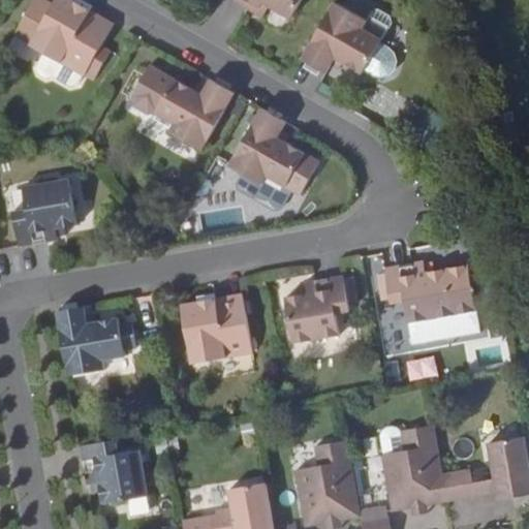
[(85,75),(115,23),(89,8),(86,16),(73,8),(76,2),(73,0),(56,0),(31,45),(85,75)]
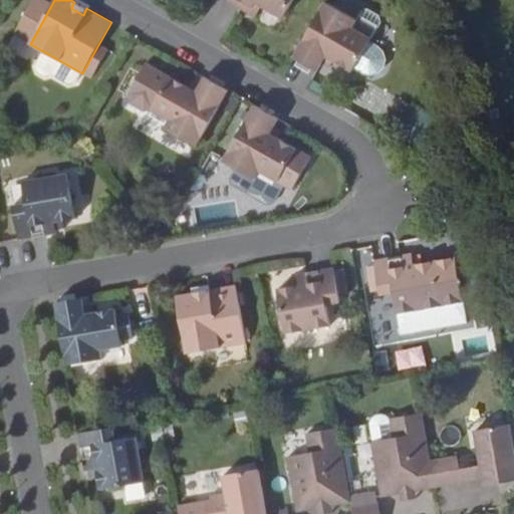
[(228,0),(229,0),(250,13),(257,2),(265,7),(283,17),(292,0),(228,0)]
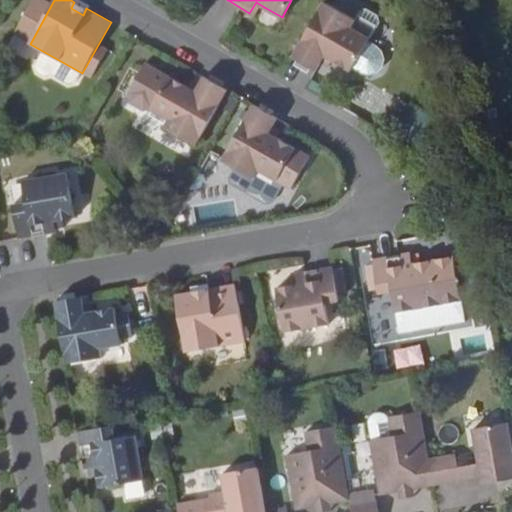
[(324,1),(293,56),(317,70),(321,61),(325,55),(332,59),(351,70),(353,67),(368,40),(370,37),(352,26),(356,19),(324,1)]
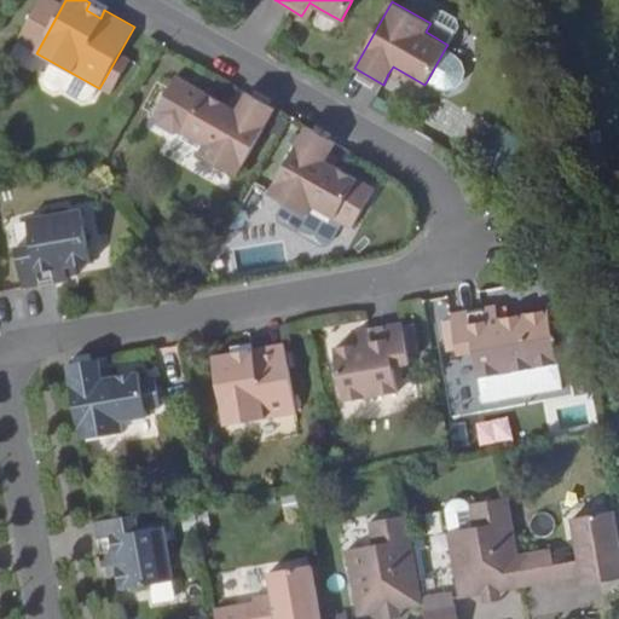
[(100,18),(104,10),(90,3),(86,10),(100,18)]
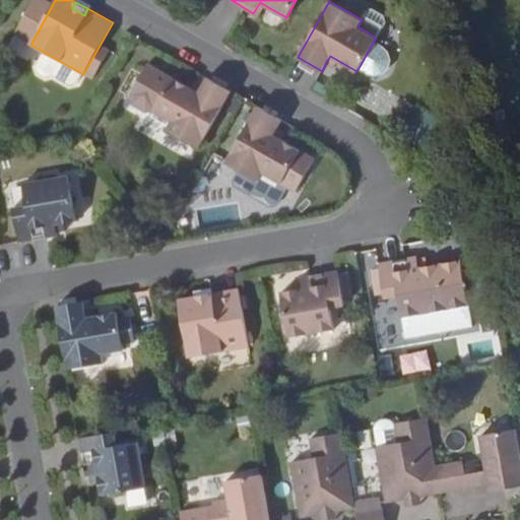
[(260,2),(253,13),(261,18),(268,7),(260,2)]
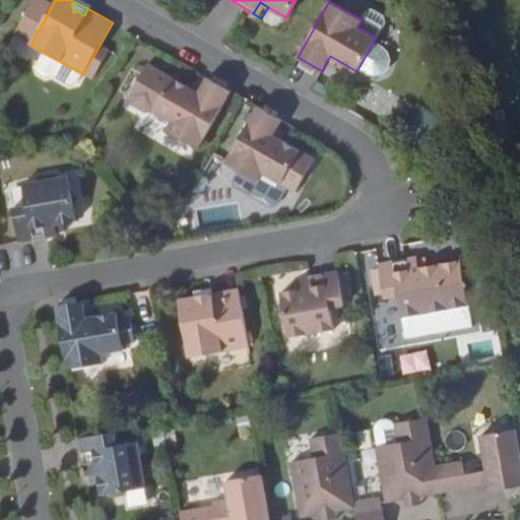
[(383,46),(374,41),(359,68),(368,73),(386,73),(393,69),(393,59),(383,46)]
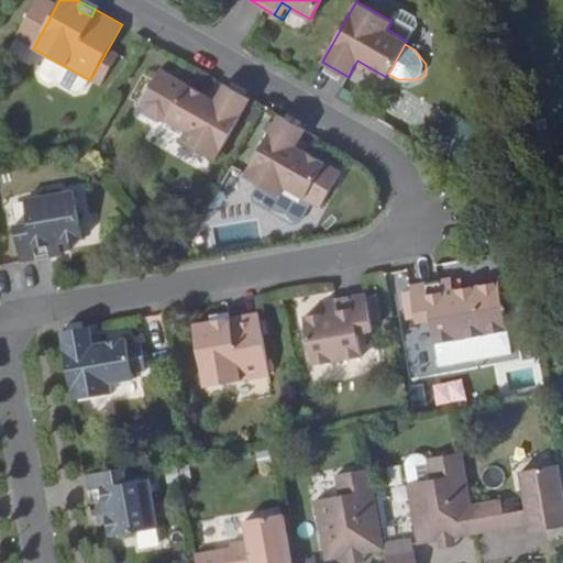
[(357,61),(353,67),(362,73),(365,65),(357,61)]
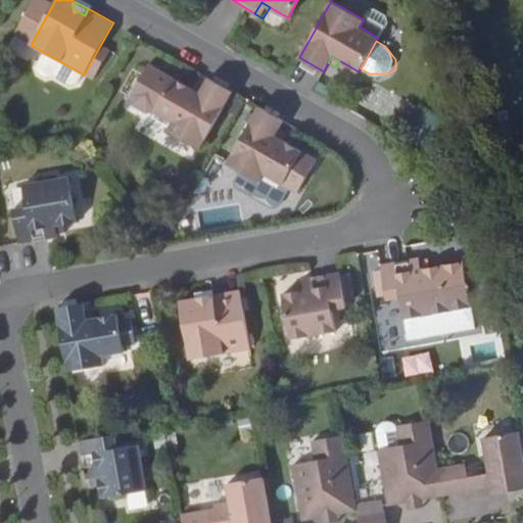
[(200,148),(233,91),(208,77),(203,87),(200,92),(192,87),(174,77),(154,111),(173,122),(169,130),(200,148)]
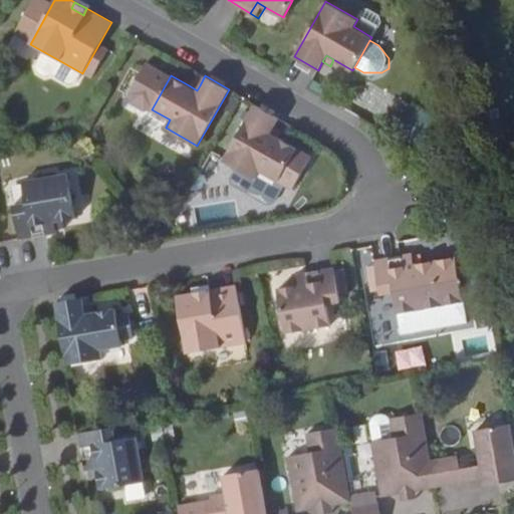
[(192,80),(189,85),(197,90),(200,85),(192,80)]
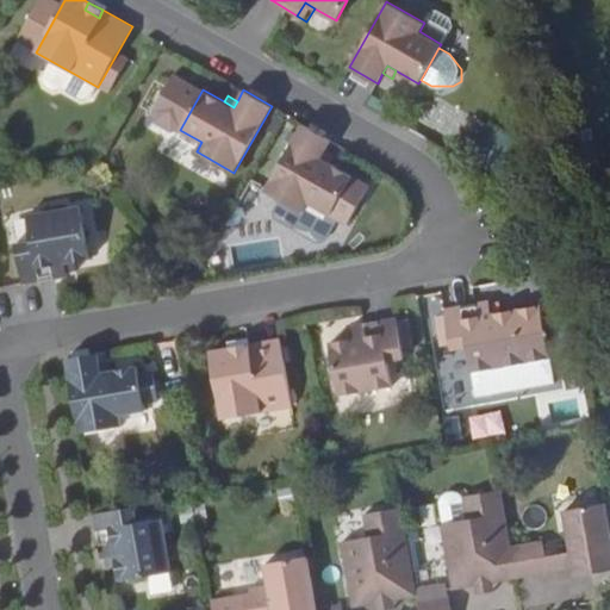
[(325,150),(331,139),(303,124),(265,190),(303,212),(309,203),(335,218),(348,225),(371,185),(353,175),(330,162),(322,157),(325,150)]
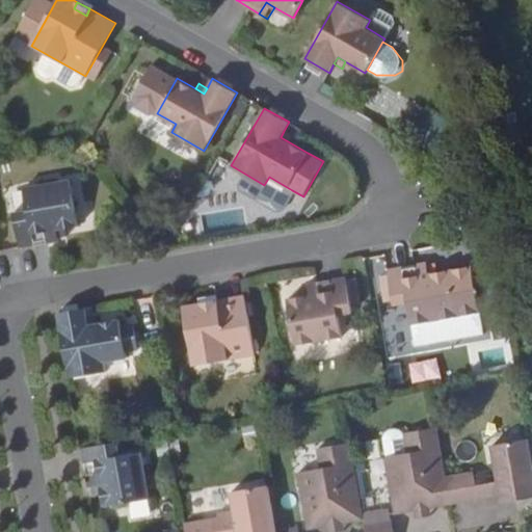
[(291,135),(284,131),(281,137),(288,141),(291,135)]
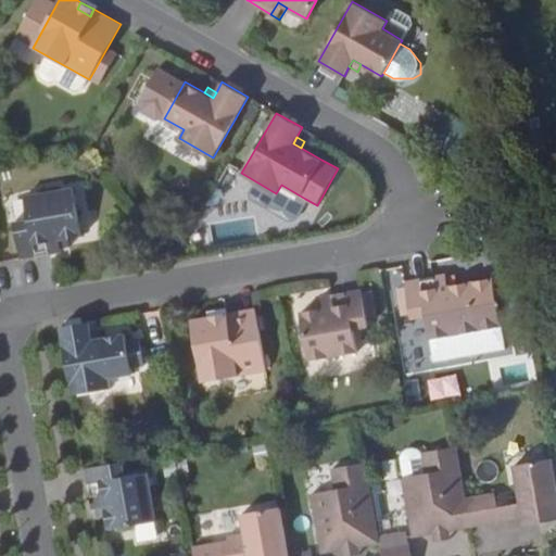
[(281,185),(276,193),(275,196),(275,203),(292,213),(299,211),(305,199),(281,185)]
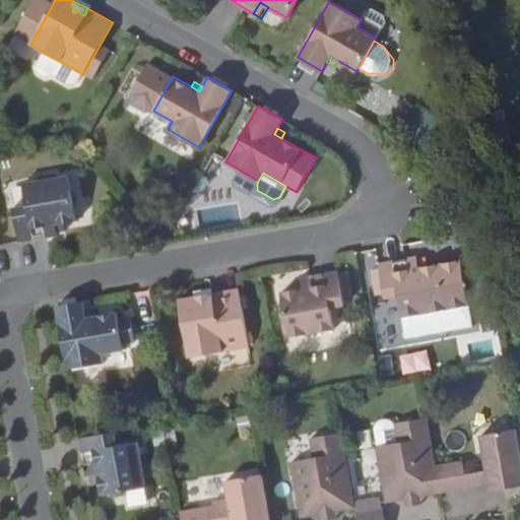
[(14,206),(19,242),(45,237),(58,235),(56,224),(62,222),(77,220),(68,176),(23,183),(27,204),(14,206)]
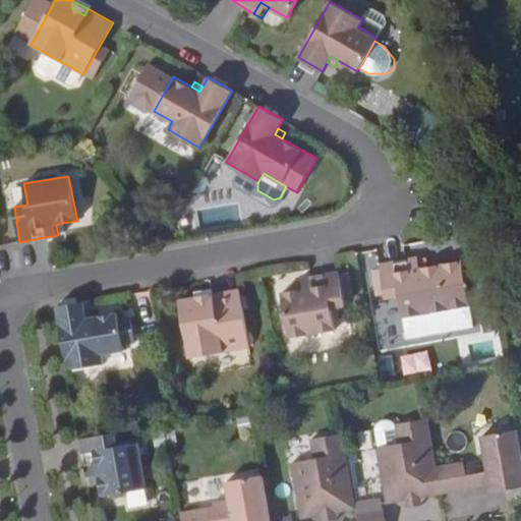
[(64,234),(62,223),(56,225),(58,235),(64,234)]
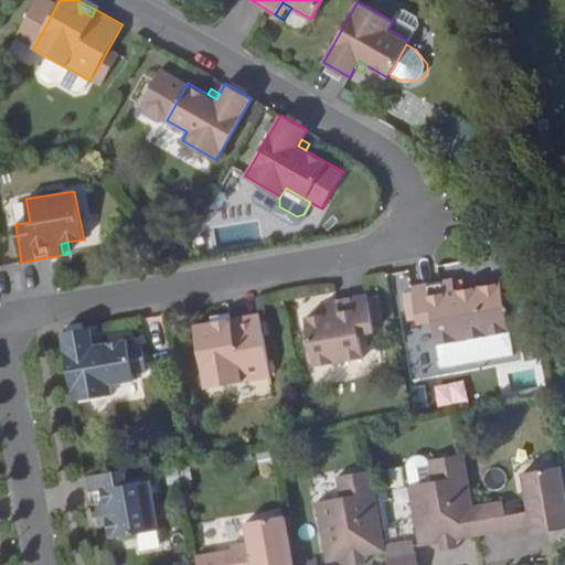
[(435,322),(438,344),(488,336),(478,287),(456,291),(454,279),(413,286),(419,324),(435,322)]
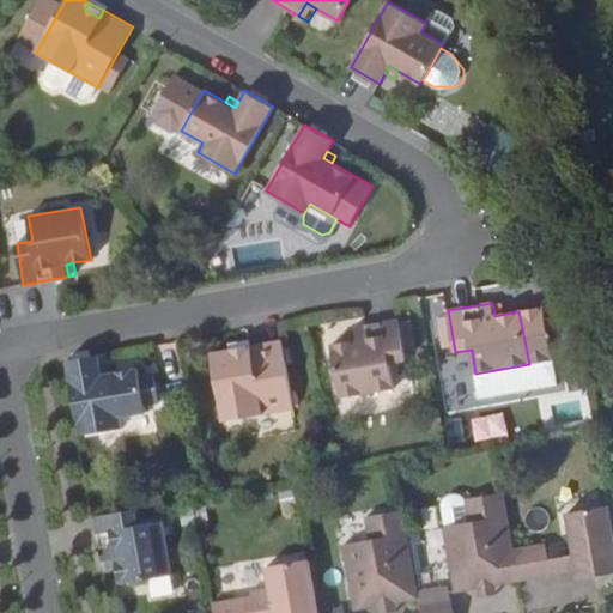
[(332,344),(340,396),(395,388),(390,364),(406,362),(399,320),(354,327),(358,340),(332,344)]
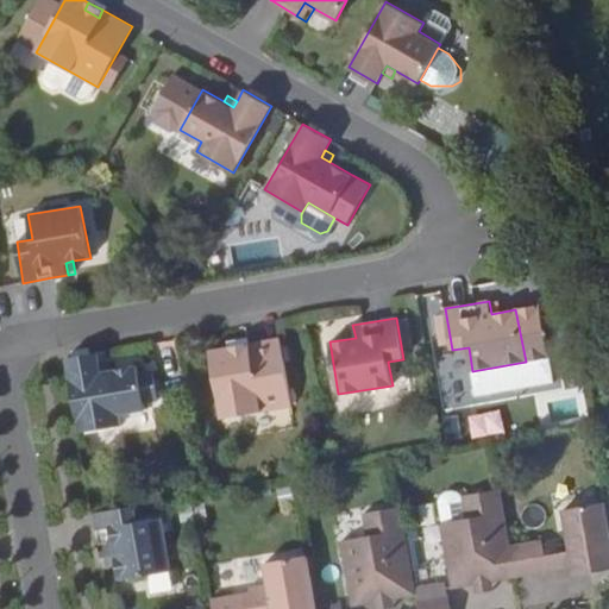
[(232,355),(231,346),(209,350),(221,418),(293,405),(281,338),(249,343),(250,352),(232,355)]
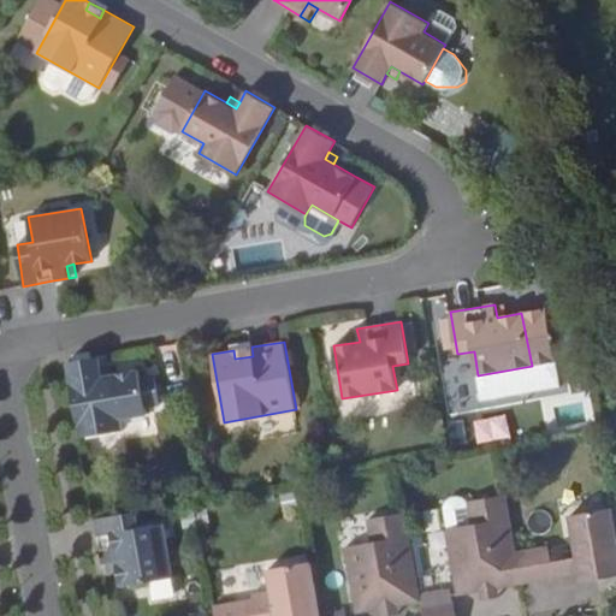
[(252,347),(234,350),(235,359),(253,356),(252,347)]
